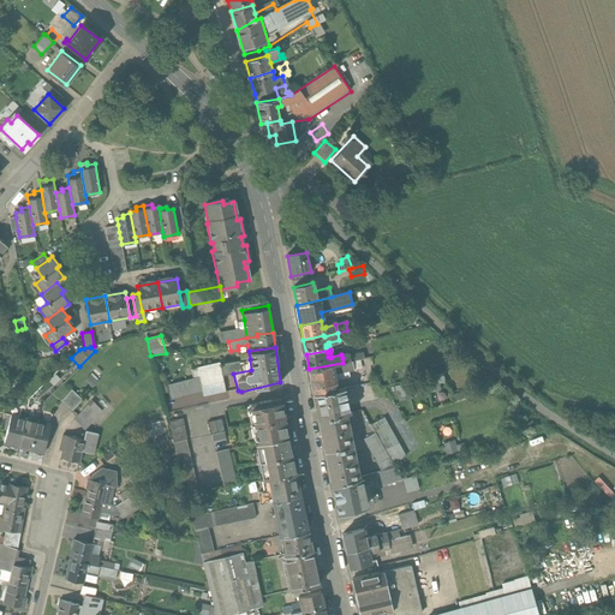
[(250,359),(197,368),(197,369),(191,370),(193,378),(199,377),(202,392),(203,395),(225,392),(221,375),(233,374),(251,370),(250,359)]
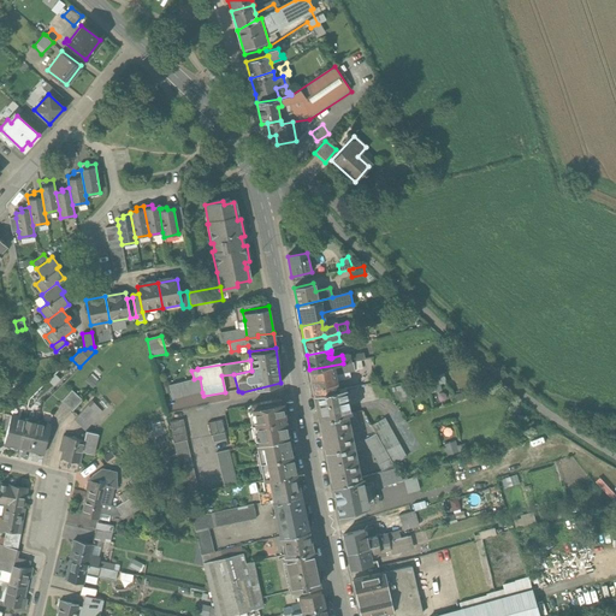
[(343,363),(309,369),(314,395),(337,390),(336,383),(338,383),(338,379),(350,377),(348,369),(354,368),(353,361),(343,363)]
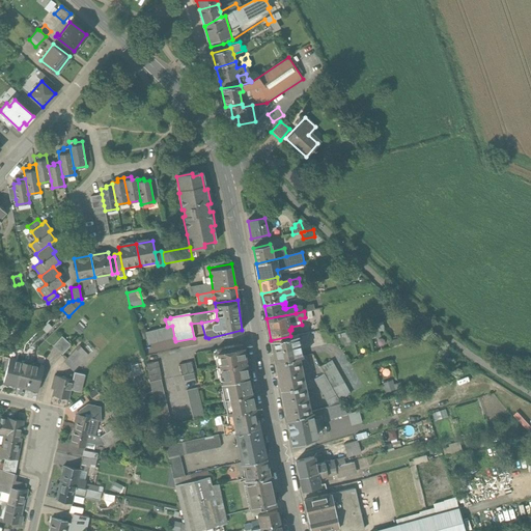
[(85,330),(78,324),(73,329),(80,335),(85,330)]
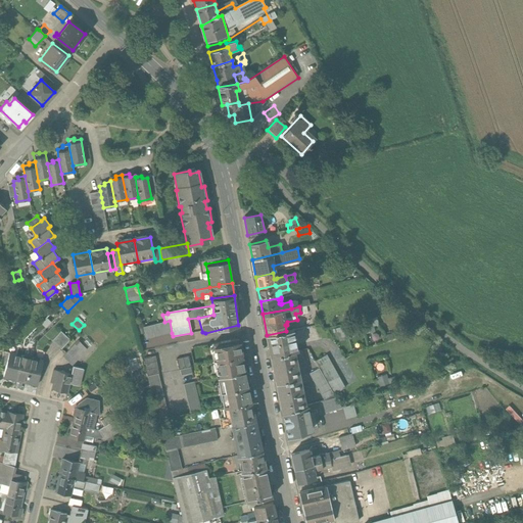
[(164,322),(148,326),(151,338),(172,333),(170,321),(164,322)]
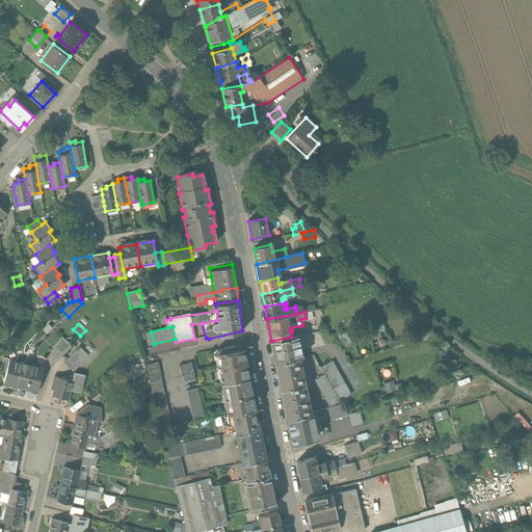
[(291,337),(271,341),(275,362),(299,356),(301,356),(298,336),(291,337)]
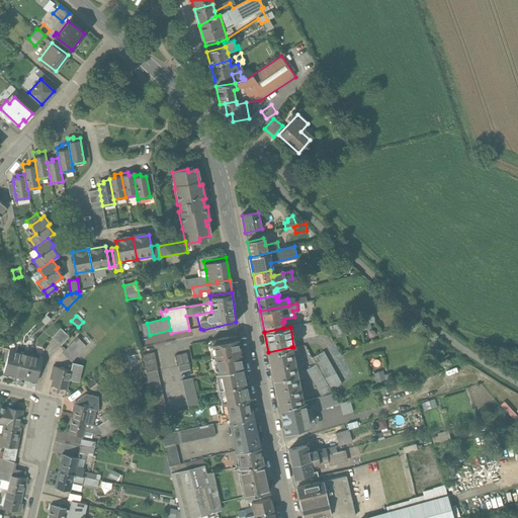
[(69,337),(60,328),(52,337),(61,346),(69,337)]
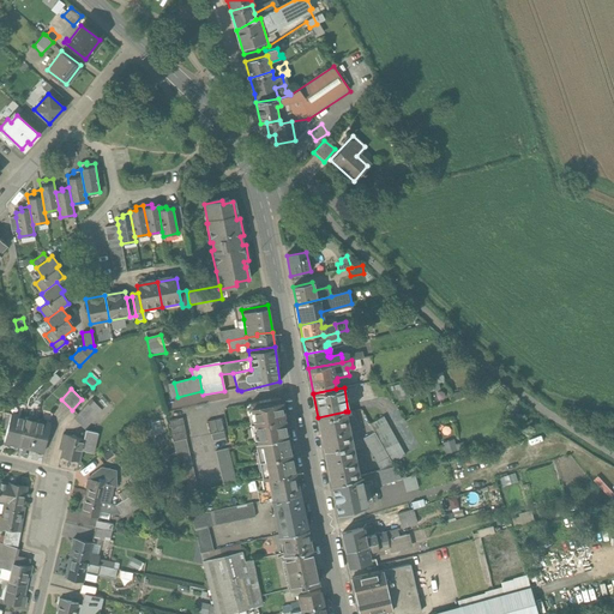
[(281,397),(251,403),(258,441),(287,435),(288,434),(286,419),(286,413),(284,413),(281,397)]
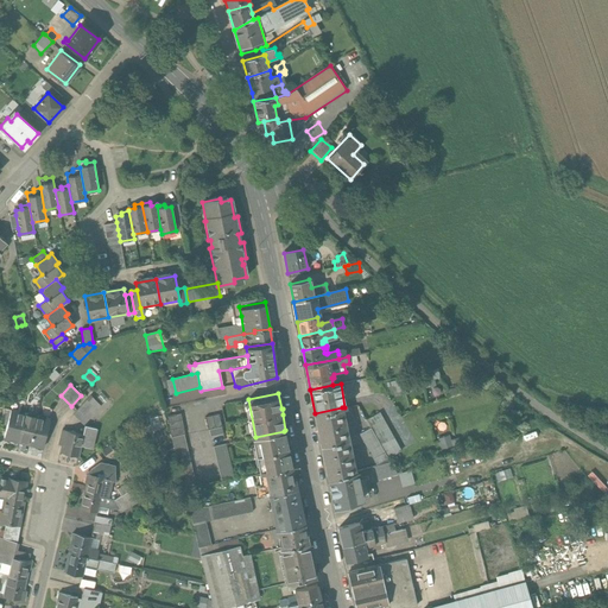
[(89,397),(73,415),(84,425),(101,406),(89,397)]
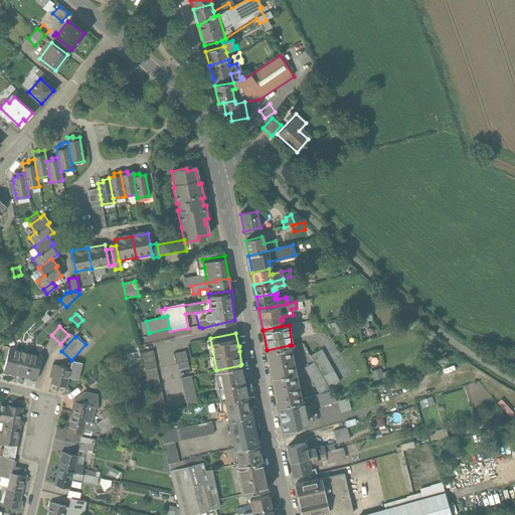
[(3,345),(0,357),(6,359),(9,347),(3,345)]
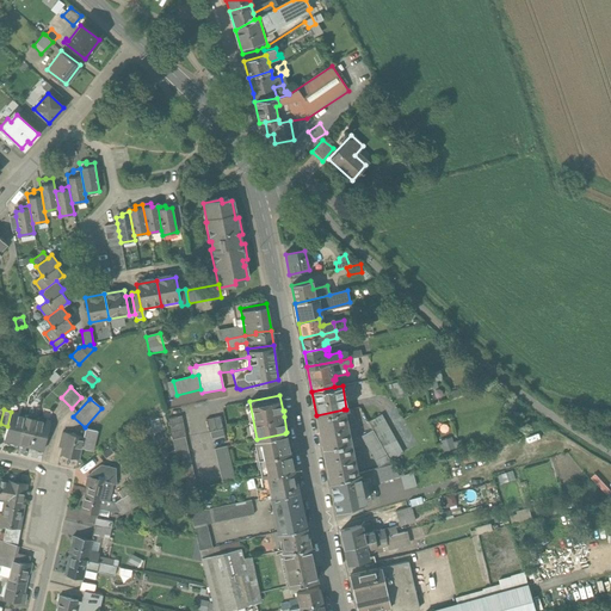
[(316,415),(322,448),(350,442),(344,409),(316,415)]
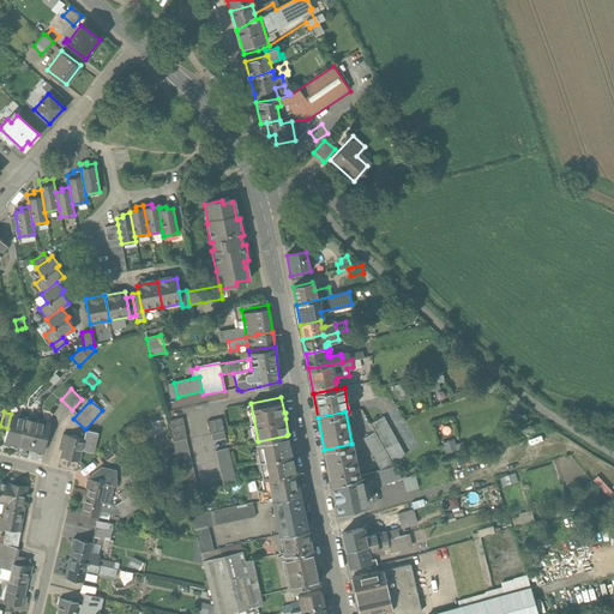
[(7,428),(4,443),(17,446),(24,417),(11,414),(7,428)]
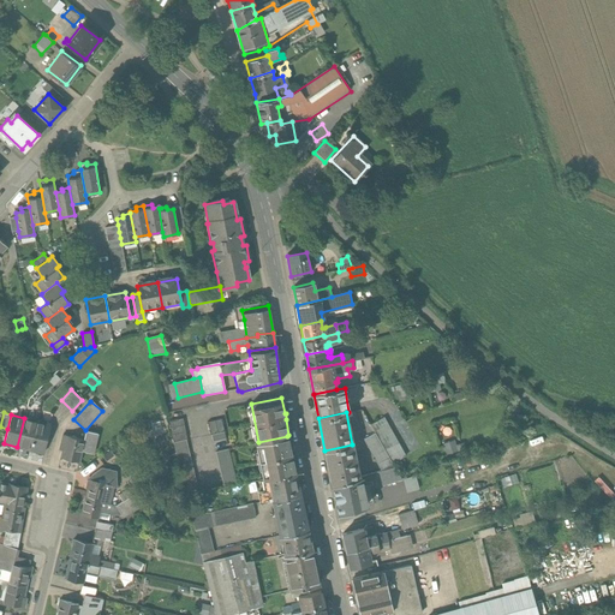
[(406,457),(383,417),(371,424),(393,463),(406,457)]
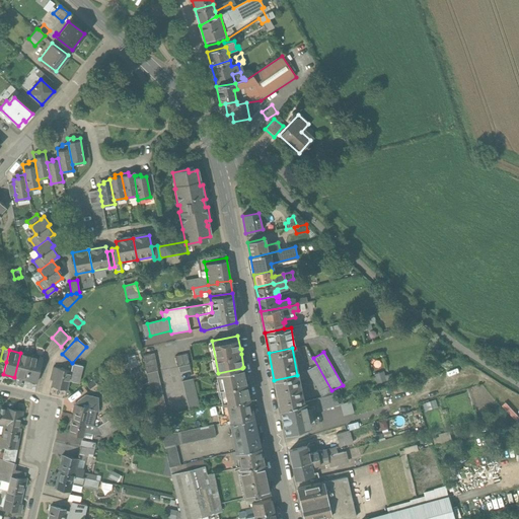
[(20,353),(14,377),(25,379),(31,355),(20,353)]
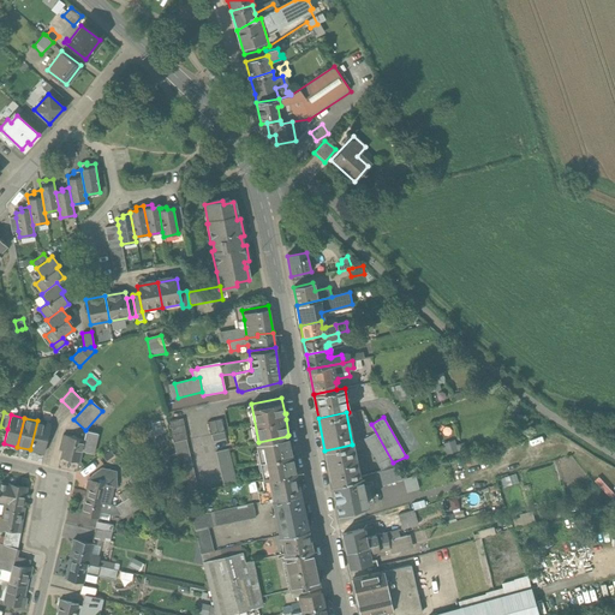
[(183,418),(168,422),(173,442),(186,439),(187,439),(183,418)]
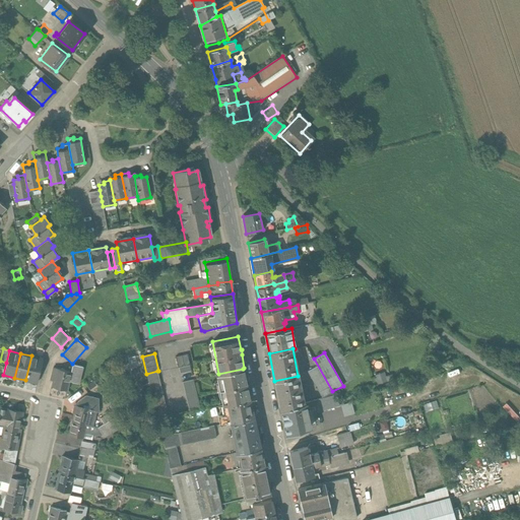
[(187,354),(176,356),(178,368),(179,368),(180,374),(191,371),(187,354)]
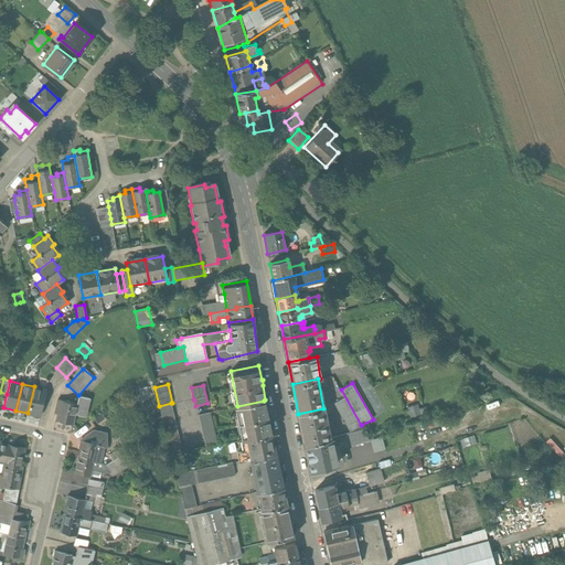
[(46,390),(34,386),(28,413),(40,416),(46,390)]
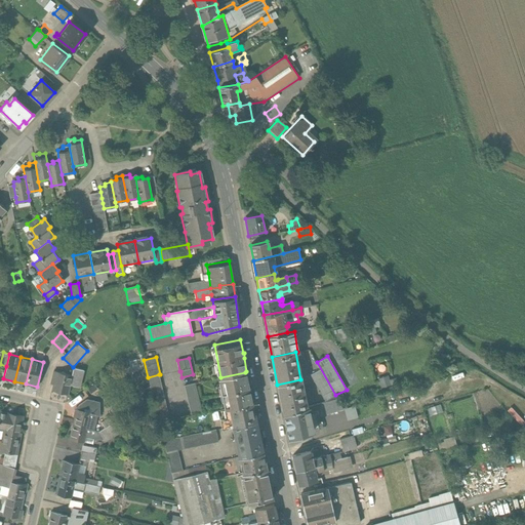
[(71,376),(53,372),(50,381),(53,381),(51,391),(67,394),(69,385),(79,387),(82,371),(73,369),(71,376)]
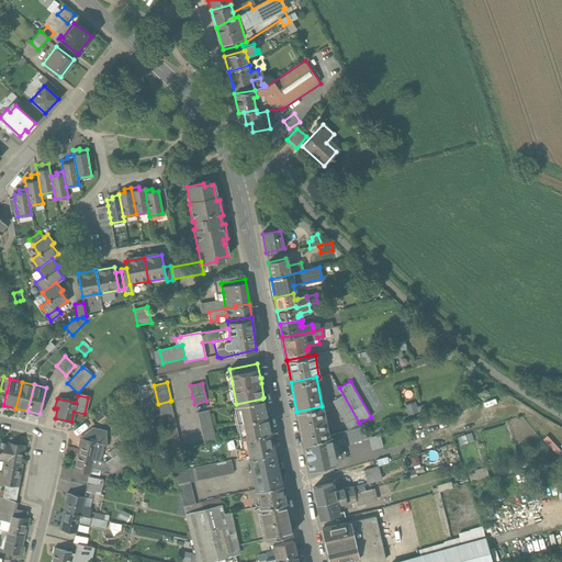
[(360,426),(343,395),(333,401),(348,429),(360,426)]
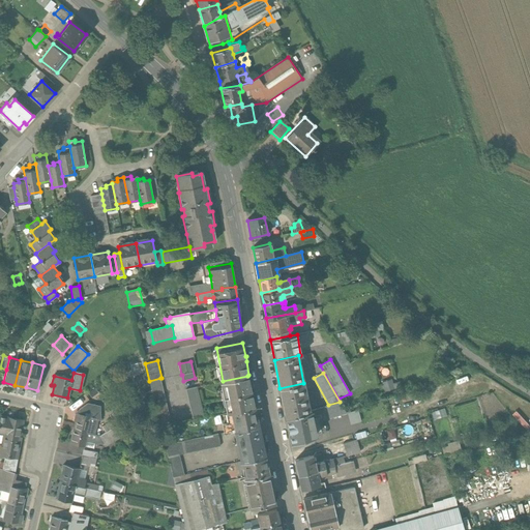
[(223,381),(219,381),(227,412),(254,407),(247,376),(223,381)]
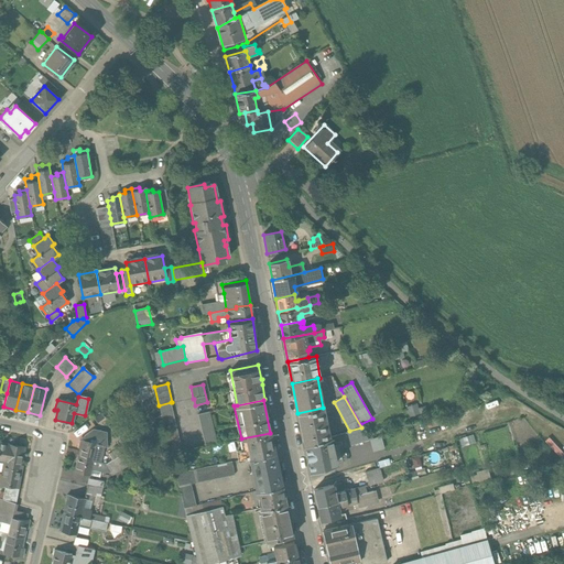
[(171,402),(159,405),(160,412),(172,410),(171,402)]
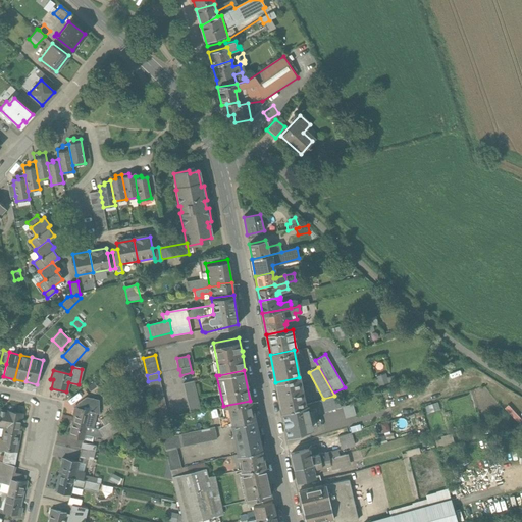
[(299,377),(275,382),(278,396),(281,412),(304,405),(299,377)]
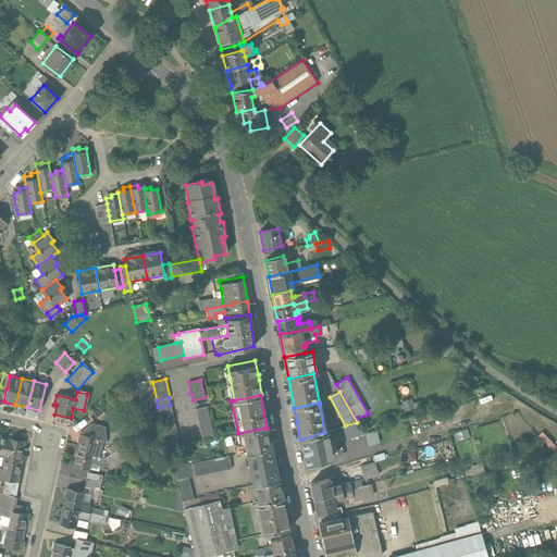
[(170,405),(158,407),(162,423),(174,420),(170,405)]
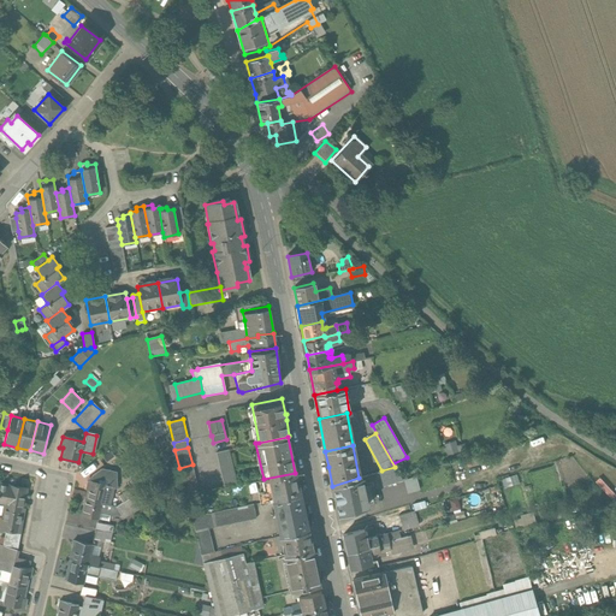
[(229,449),(215,452),(217,460),(230,456),(229,449)]
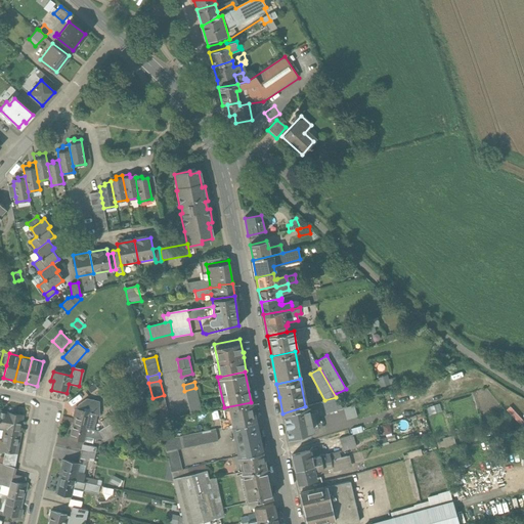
[(195,388),(184,391),(190,415),(202,412),(195,388)]
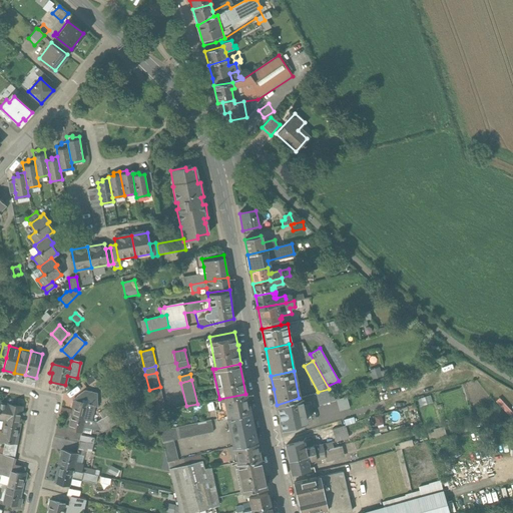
[(81,382),(70,390),(74,395),(85,387),(81,382)]
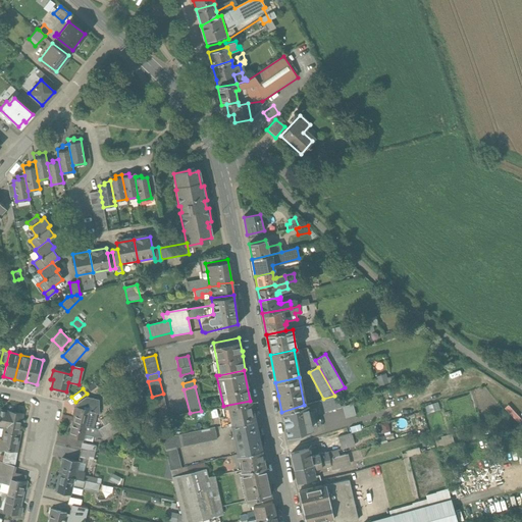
[(168,417),(163,394),(152,397),(157,420),(168,417)]
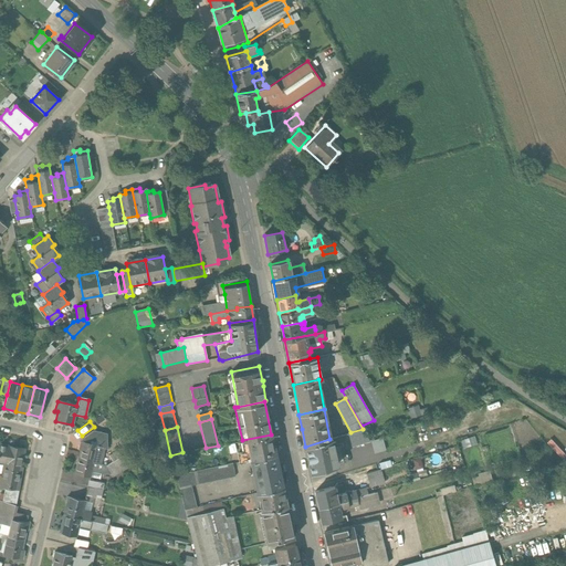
[(350,432),(348,433),(353,447),(369,441),(363,429),(350,432)]
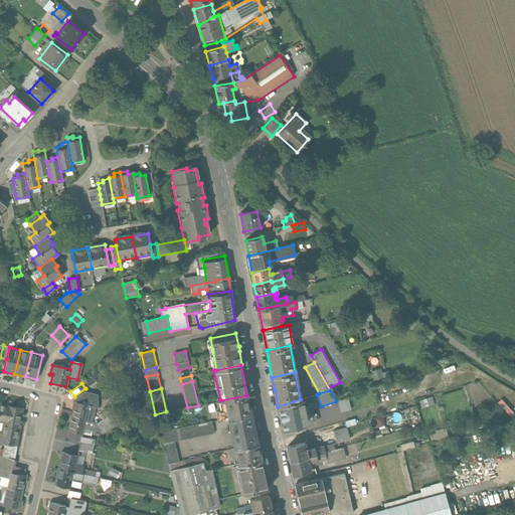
[(86,392),(72,401),(71,406),(73,407),(70,417),(91,422),(95,407),(98,407),(98,394),(86,392)]
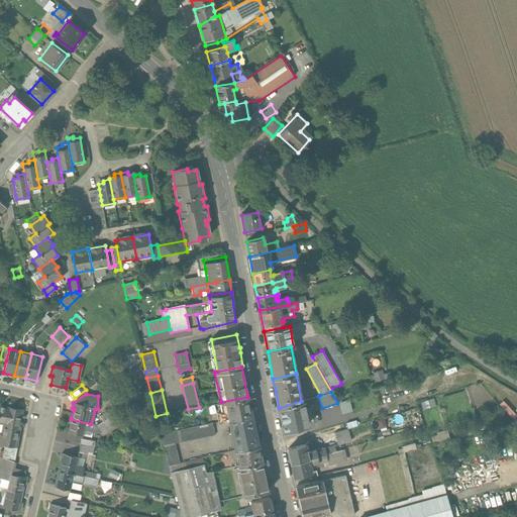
[(221,402),(220,402),(224,420),(228,419),(251,415),(248,397),(247,397),(221,402)]
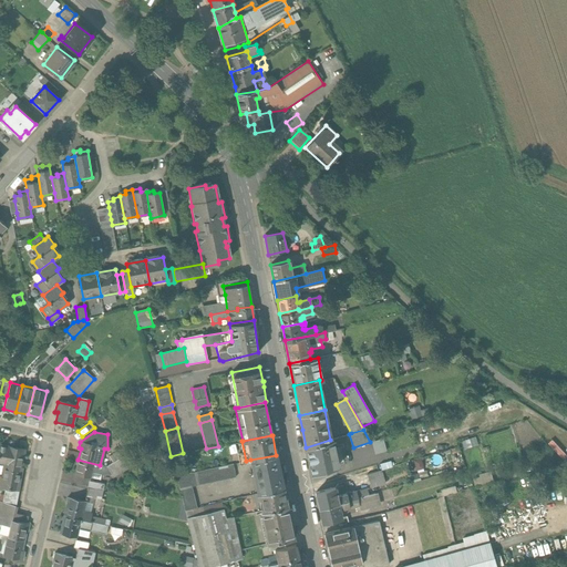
[(374,454),(385,450),(381,437),(370,441),(374,454)]
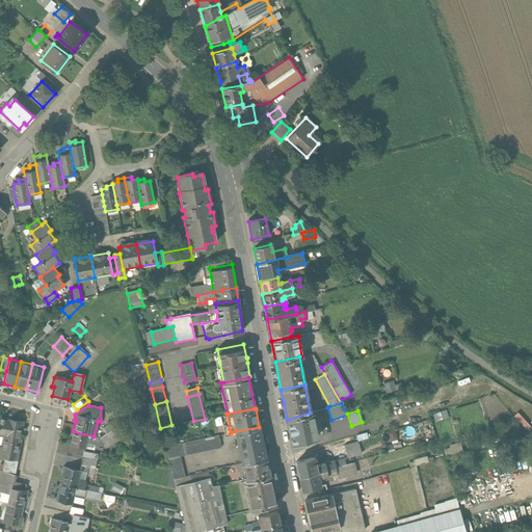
[(310,413),(287,420),(292,445),(317,436),(312,411),(310,413)]
